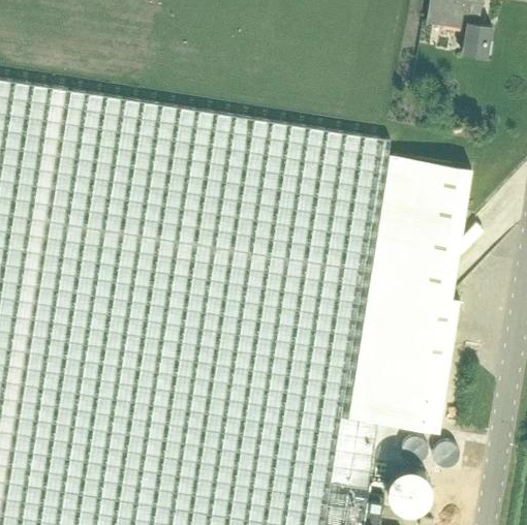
[(484,0),(430,0),(427,23),(466,29),(462,54),(487,58),(492,27),(479,25),(483,5),(484,4),(484,0)]
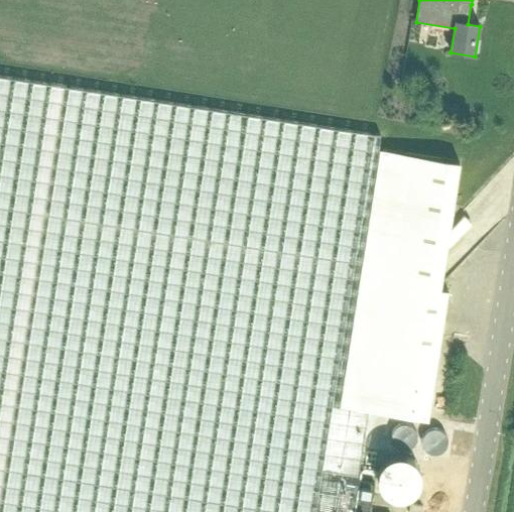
[(354,511),(369,413),(339,409),(358,282),(360,282),(380,152),(382,137),(102,94),(0,78),(0,511),(354,511)]
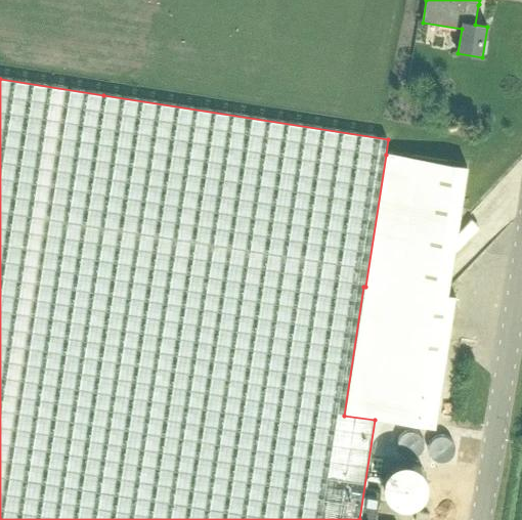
[(448,296),(468,167),(386,155),(365,287),(363,287),(344,416),(375,420),(435,429),(455,297),(448,296)]
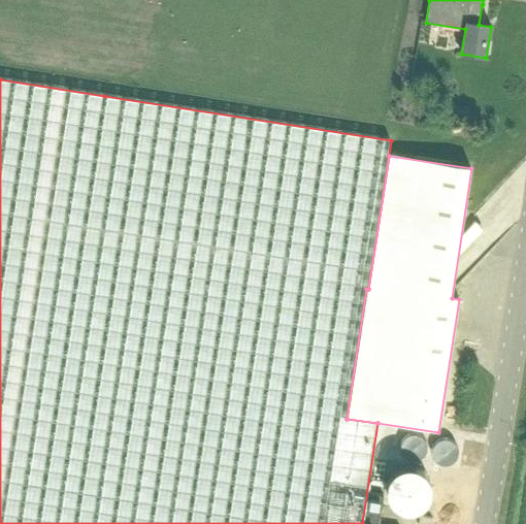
[(473,271),(492,254),(484,246),(466,264),(473,271)]
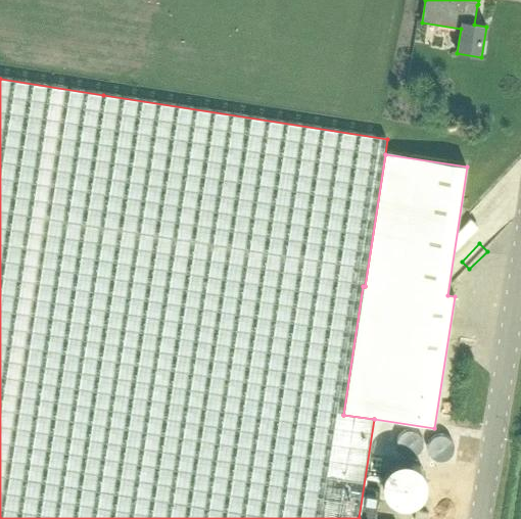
[(396,450),(397,450),(398,450),(400,450),(403,449),(405,446),(407,444),(408,443),(408,442),(409,440),(409,439),(409,437),(409,436),(408,435),(408,434),(407,433),(406,432),(405,430),(404,430),(401,429),(398,429),(395,429),(393,430),(392,431),(391,432),(390,432),(389,434),(388,436),(388,437),(388,439),(388,440),(388,441),(389,443),(390,444),(390,445),(392,446),(392,447),(394,449),(396,450)]
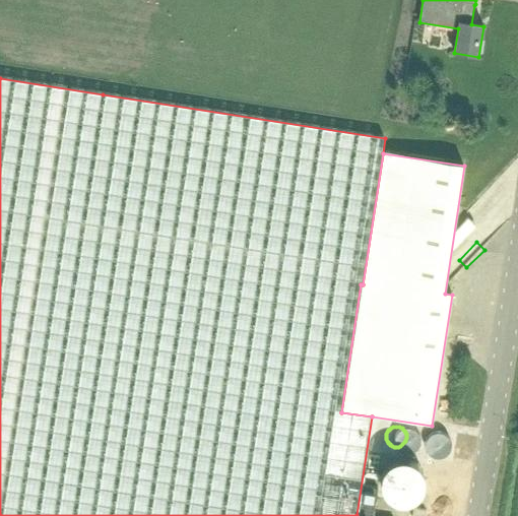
[(427,454),(429,455),(432,455),(434,454),(435,453),(437,452),(438,450),(439,450),(440,448),(440,447),(440,446),(440,444),(440,443),(440,442),(439,440),(438,438),(437,437),(436,436),(434,436),(434,435),(433,435),(431,435),(429,435),(428,435),(426,436),(424,437),(422,439),(421,441),(419,443),(419,444),(419,445),(419,446),(421,448),(421,449),(422,450),(423,452),(424,453),(427,454)]
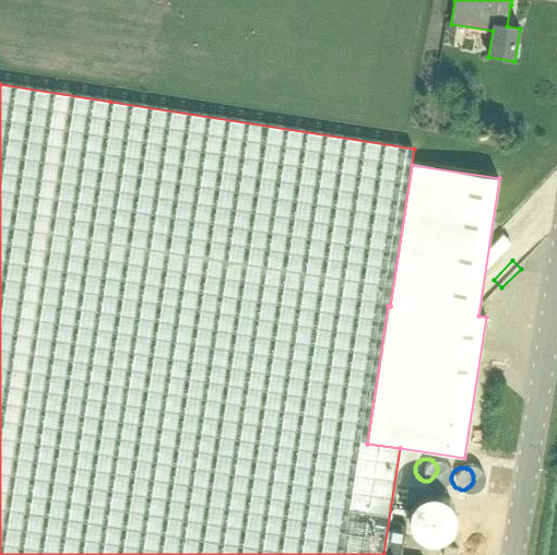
[(430,540),(434,540),(438,540),(439,540),(443,539),(447,538),(448,536),(451,533),(453,531),(454,529),(457,526),(457,524),(458,522),(458,520),(458,518),(458,517),(457,512),(457,511),(454,507),(453,506),(452,505),(451,503),(450,502),(447,499),(445,498),(441,497),(439,497),(436,496),(431,497),(430,497),(426,498),(425,499),(423,500),(421,503),(419,505),(417,507),(416,509),(415,511),(415,512),(414,515),(414,517),(414,520),(414,522),(415,526),(416,528),(417,529),(419,532),(422,535),(423,536),(426,538),(428,539),(430,540)]
